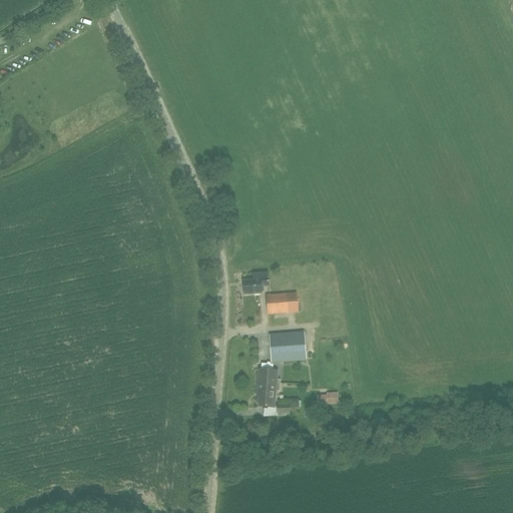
[(263,294),(262,287),(269,286),(268,273),(252,275),(253,281),(242,282),(243,295),(263,294)]
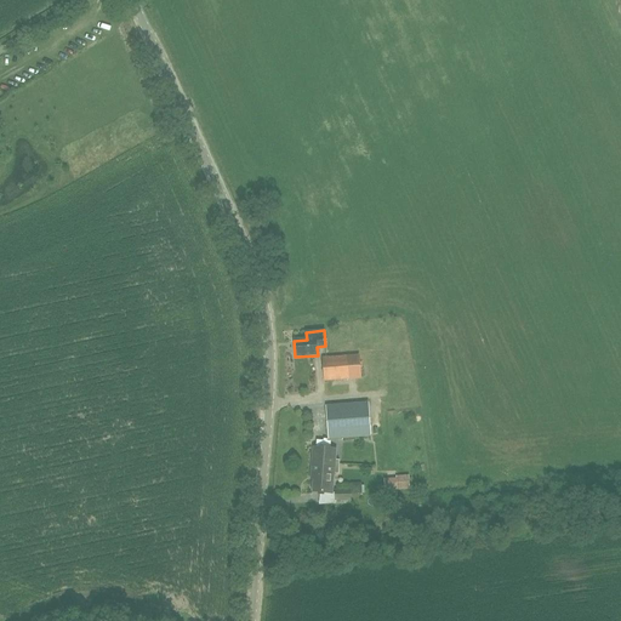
[(324,381),(362,379),(359,355),(323,358),(324,381)]
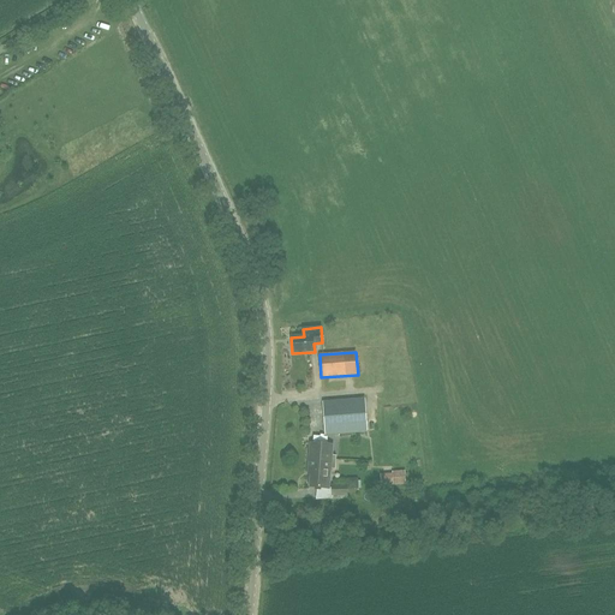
[(326,435),(368,431),(364,399),(323,402),(326,435)]
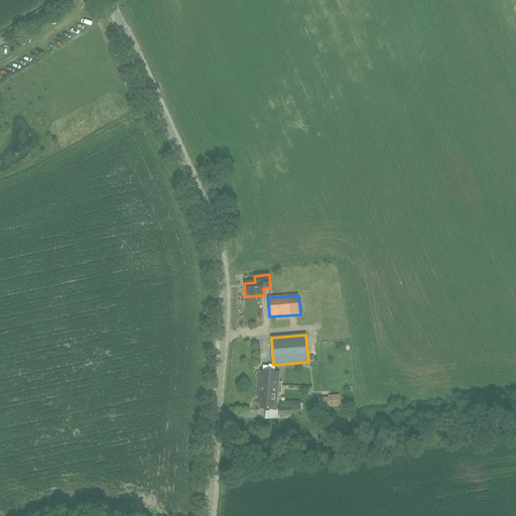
[(263,372),(261,372),(259,393),(261,394),(260,408),(275,409),(277,392),(280,392),(281,382),(277,382),(278,373),(273,373),(274,367),(263,366),(263,372)]
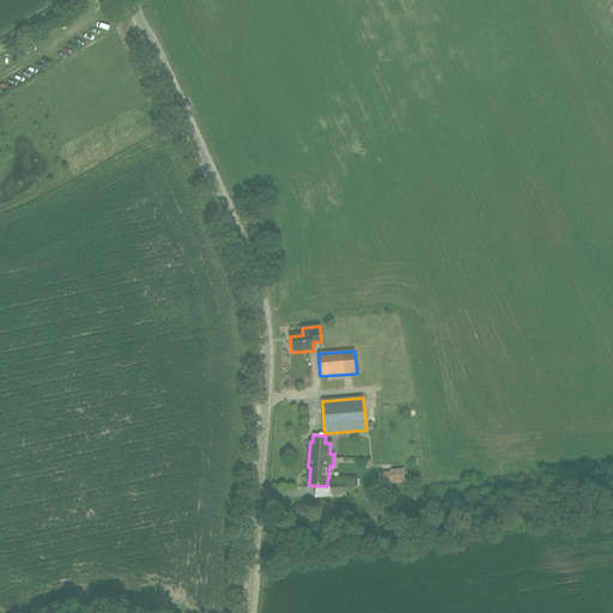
[(405,484),(404,469),(398,471),(398,477),(392,478),(392,473),(386,473),(386,485),(405,484)]
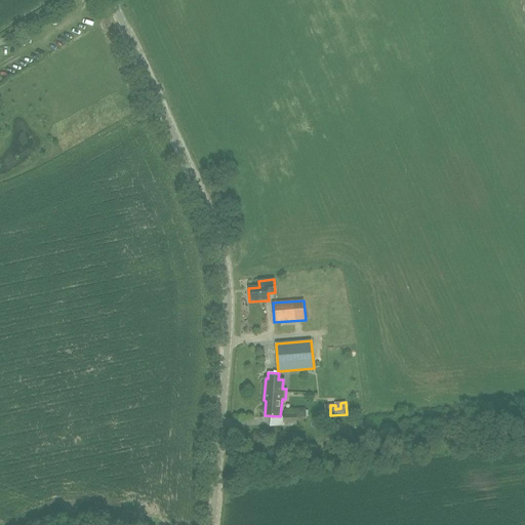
[(296,418),(305,418),(305,409),(296,409),(296,412),(282,412),(283,423),(296,423),(296,418)]
